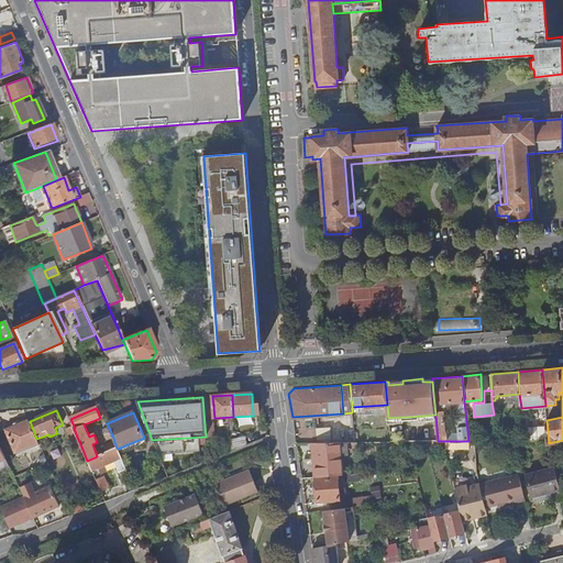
[(30,421),(29,421),(7,431),(17,454),(40,444),(36,439),(30,421)]
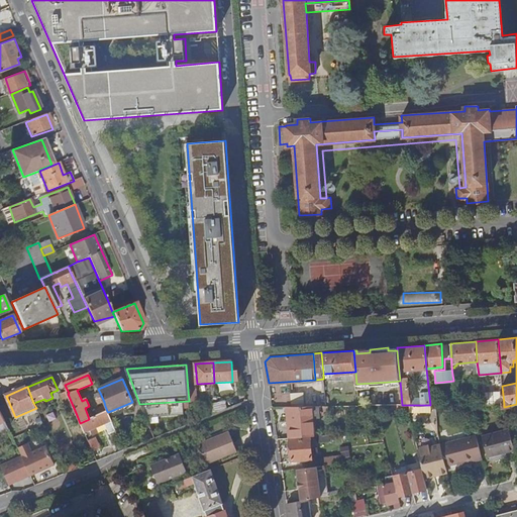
[(289,391),(289,405),(302,405),(302,391),(289,391)]
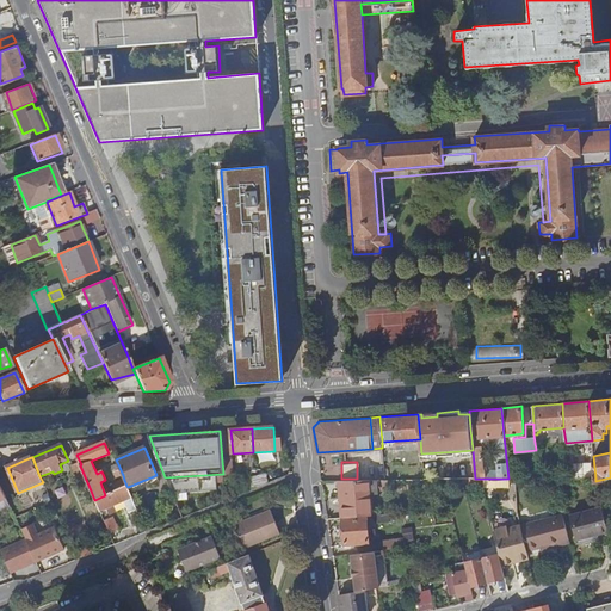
[(80,466),(79,463),(72,466),(84,494),(91,491),(80,466)]
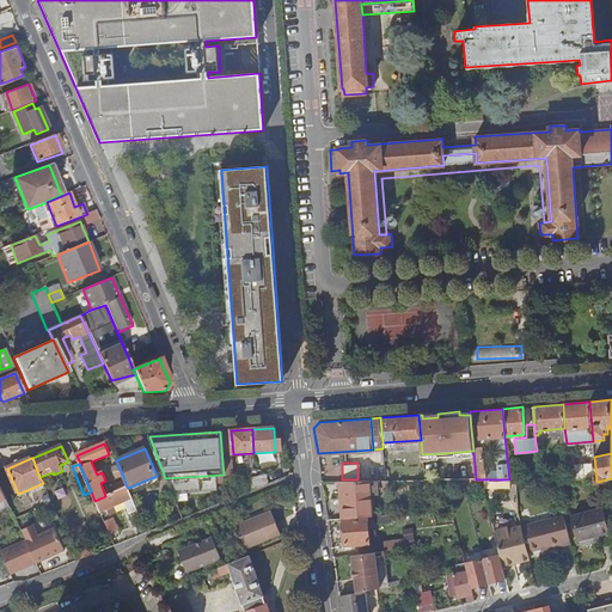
[(123,476),(118,465),(111,467),(116,479),(123,476)]
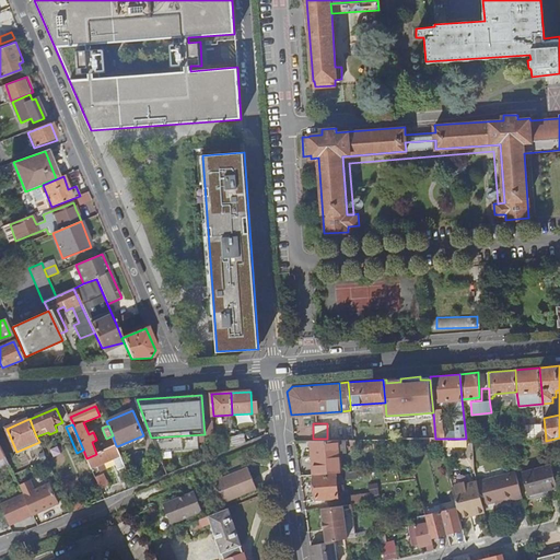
[(233,443),(246,441),(245,433),(232,435),(233,443)]
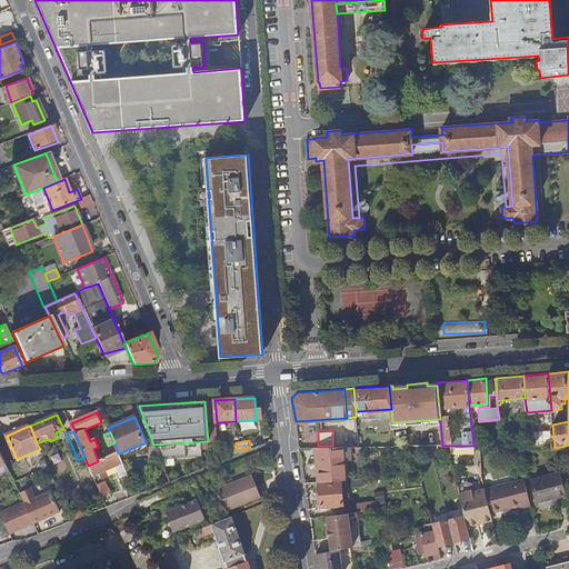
[(318,446),(316,446),(319,480),(346,479),(343,446),(332,446),(318,446)]
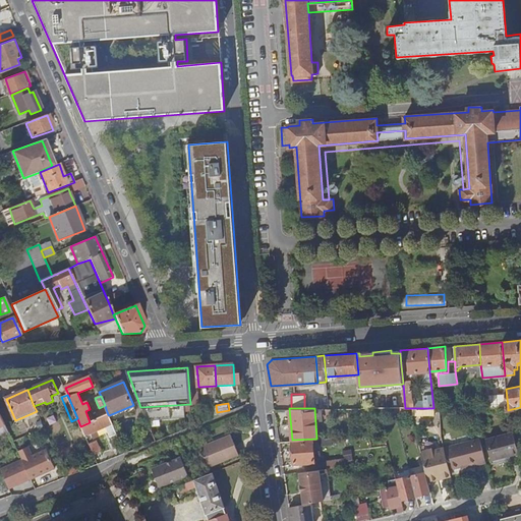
[(395,415),(393,408),(379,408),(382,419),(395,415)]
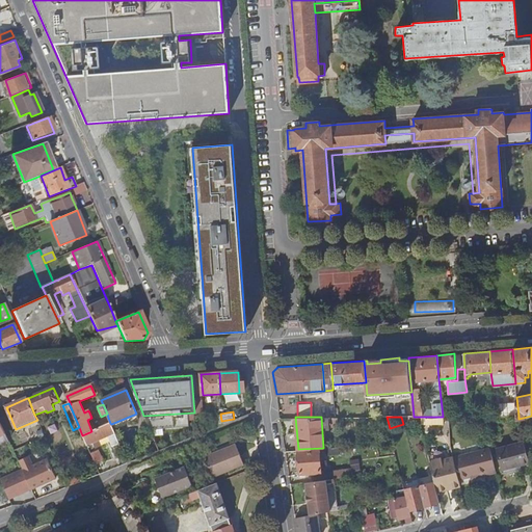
[(100,428),(110,423),(108,418),(98,423),(100,428)]
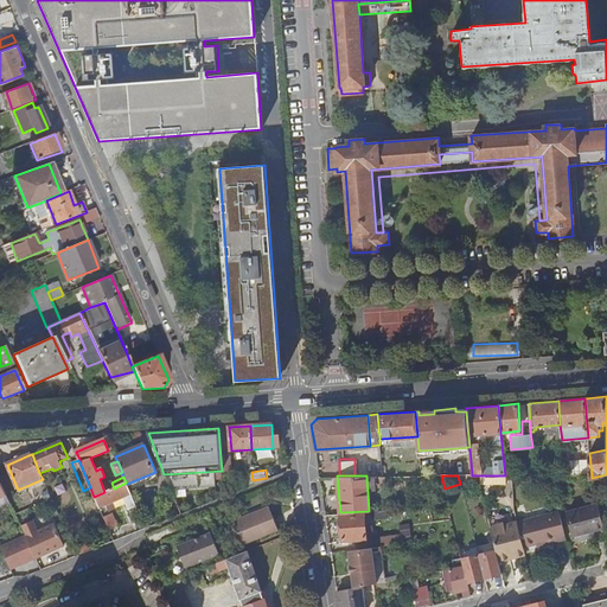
[(136,506),(127,484),(126,483),(114,489),(104,492),(94,497),(98,508),(123,497),(128,510),(136,506)]
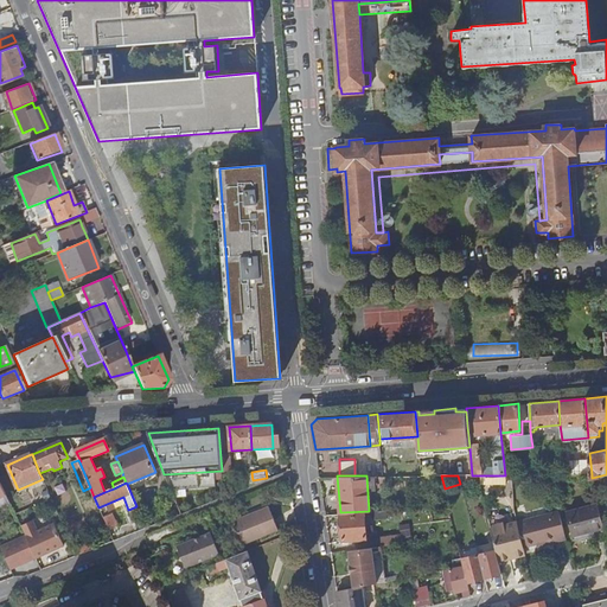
[(0,509),(11,505),(7,497),(0,499),(0,509)]
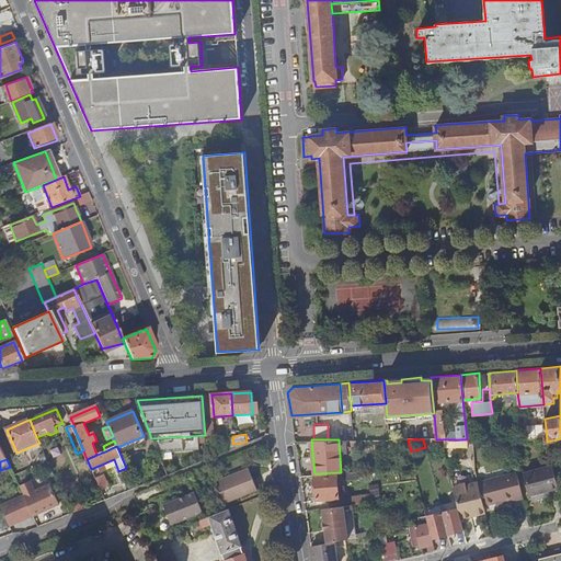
[(558,488),(552,466),(526,472),(526,471),(525,472),(530,494),(531,494),(531,493),(558,488)]
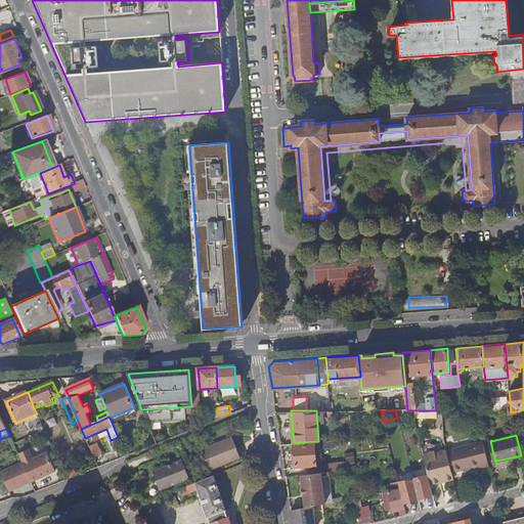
[(239,457),(232,438),(203,450),(211,470),(239,457)]
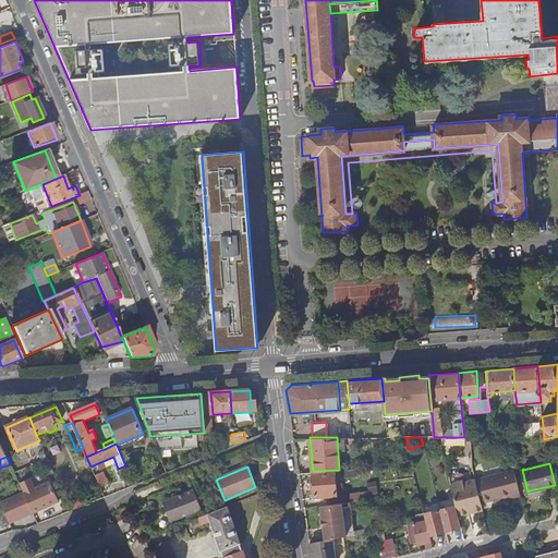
[(514,469),(475,480),(482,504),(494,500),(500,498),(500,500),(521,495),(514,469)]
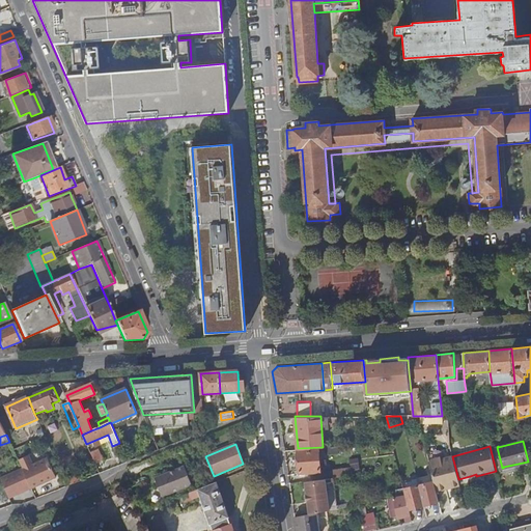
[(318,448),(298,449),(299,472),(319,471),(318,448)]
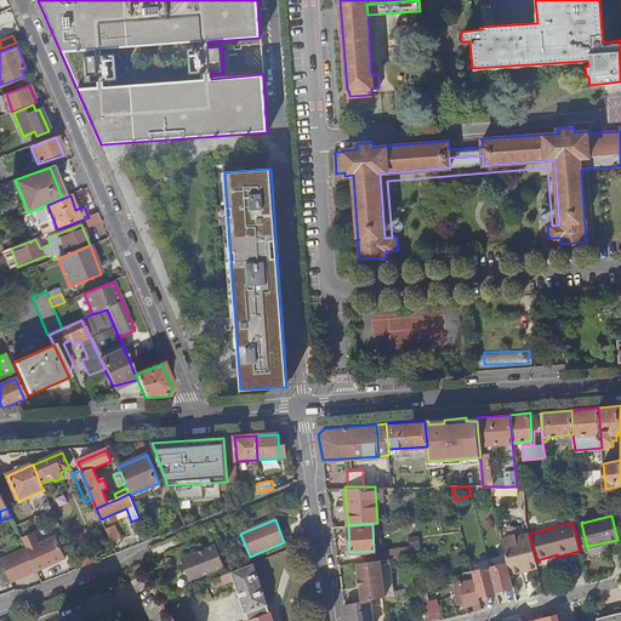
[(106,530),(112,542),(120,539),(114,525),(106,530)]
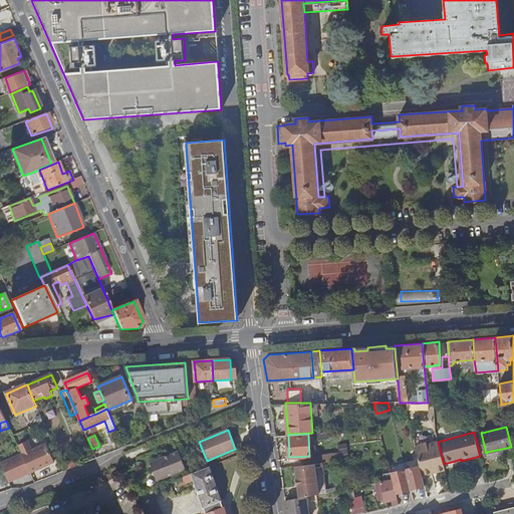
[(252,451),(251,441),(241,445),(243,454),(252,451)]
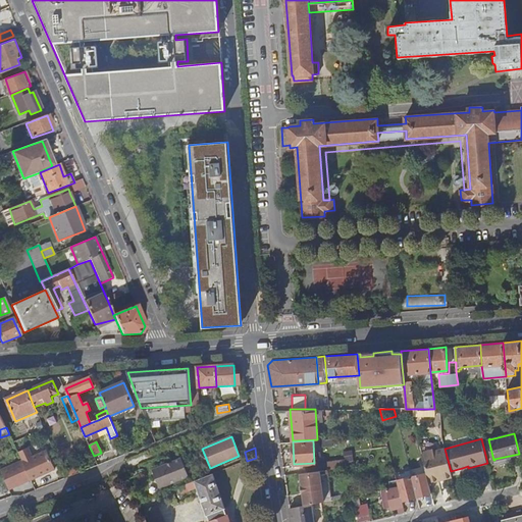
[(21,462),(31,481),(55,471),(47,452),(33,458),(28,449),(18,453),(21,462)]
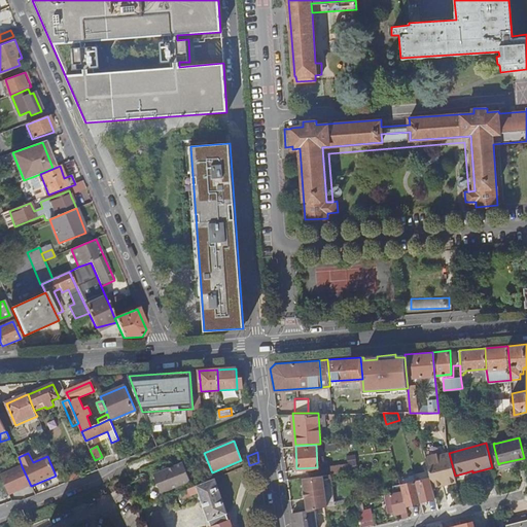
[(425,458),(433,487),(447,484),(456,481),(455,476),(449,453),(437,455),(437,454),(433,453),(430,454),(427,456),(427,457),(425,458)]
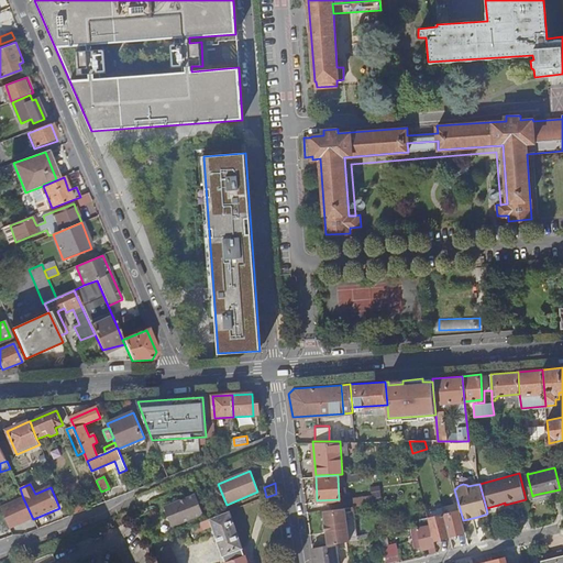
[(206,515),(205,514),(197,494),(166,507),(174,527),(206,515)]
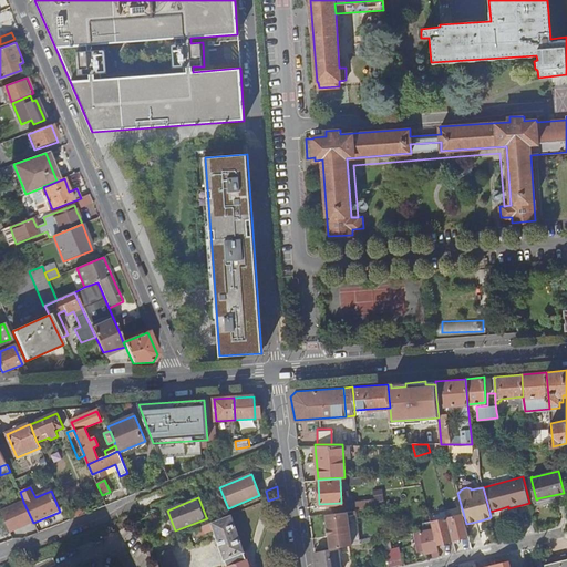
[(350,502),(350,511),(357,509),(381,506),(380,498),(350,502)]
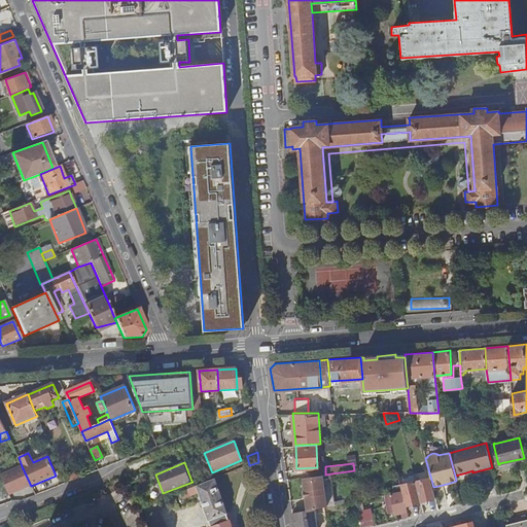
[(22,466),(0,476),(4,483),(9,495),(31,486),(22,466)]
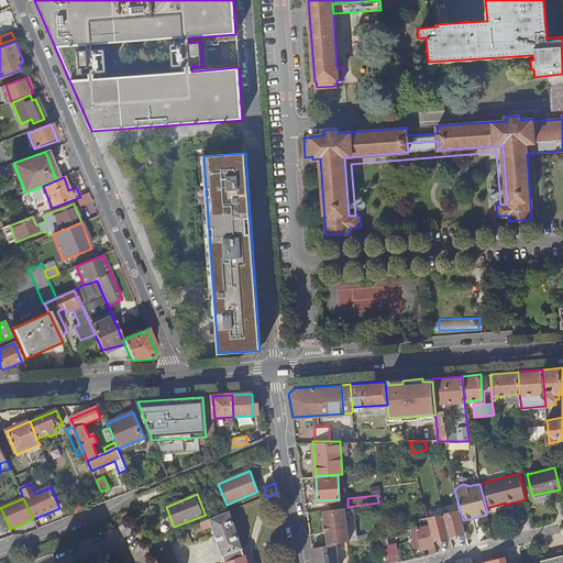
[(74,516),(87,510),(84,504),(72,508),(74,516)]
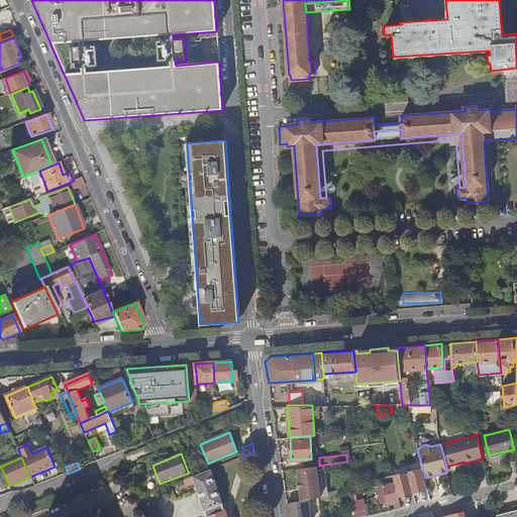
[(319,466),(296,469),(300,500),(307,499),(329,495),(325,464),(319,466)]
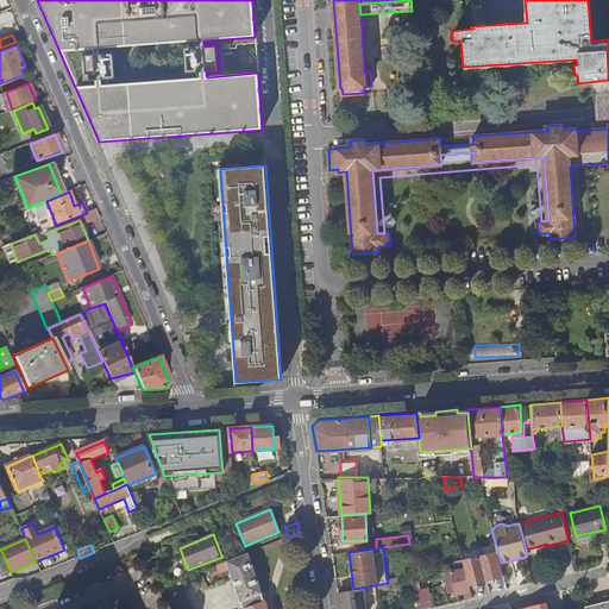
[(487,579),(481,556),(469,559),(466,551),(460,552),(465,567),(469,584),(487,579)]
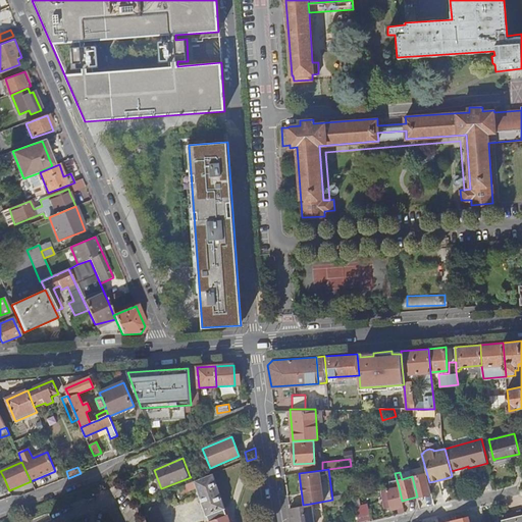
[(417,497),(418,500),(422,499),(422,496),(431,493),(425,473),(412,476),(417,497)]
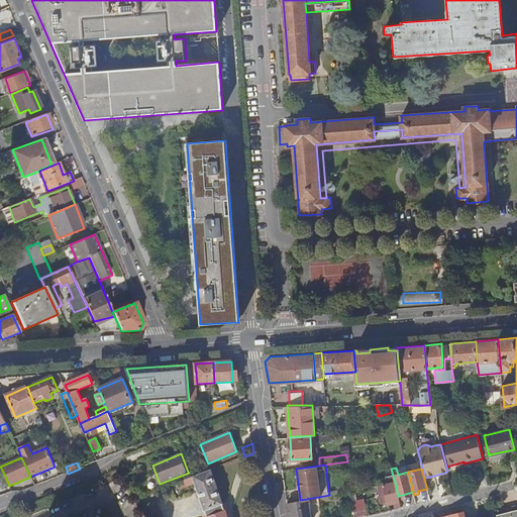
[(227,516),(211,470),(195,476),(177,484),(180,489),(195,483),(207,516),(227,516)]
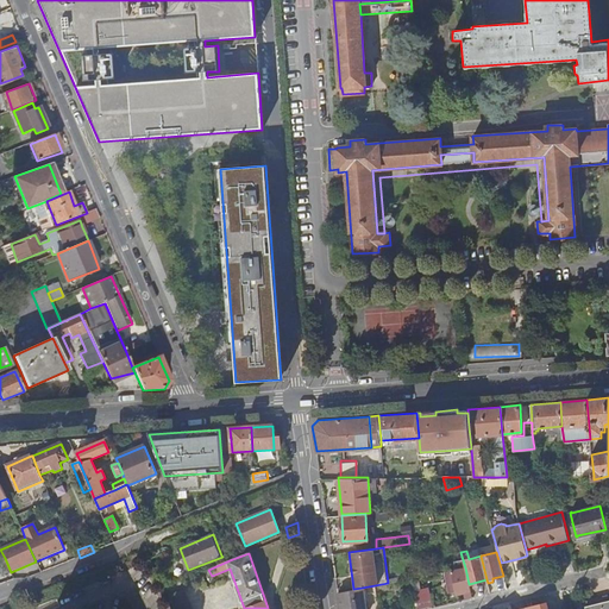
[(0,569),(2,576),(11,572),(5,558),(0,559),(0,569)]
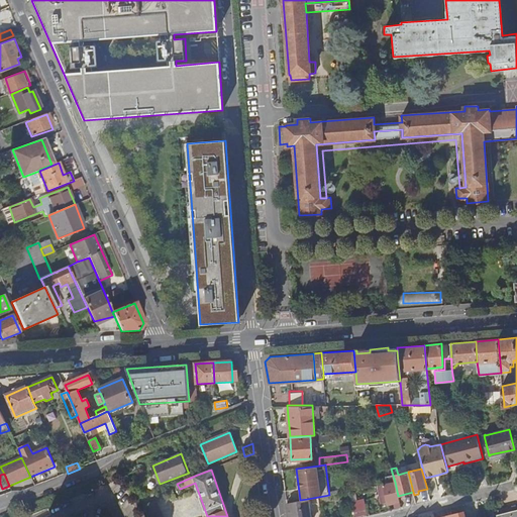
[(388,504),(400,501),(398,496),(395,482),(384,484),(388,504)]
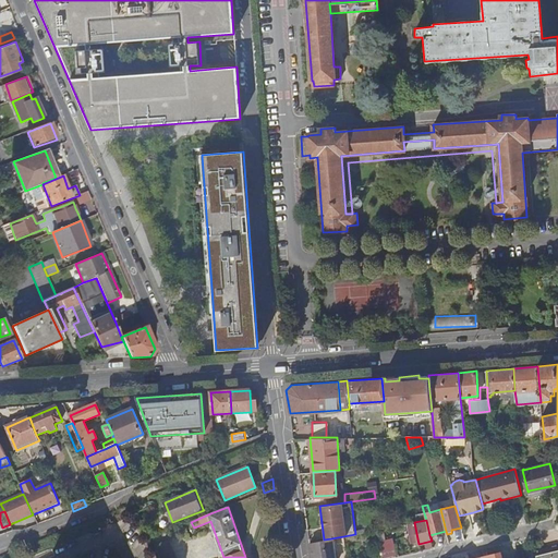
[(395,536),(381,540),(385,557),(399,554),(395,536)]
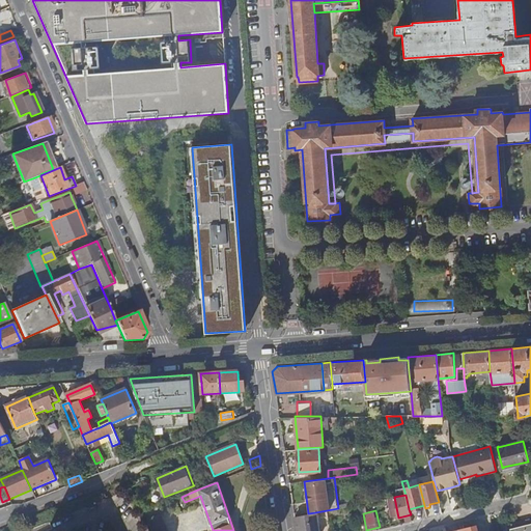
[(308,513),(294,516),(296,530),(317,530),(315,512),(308,513)]
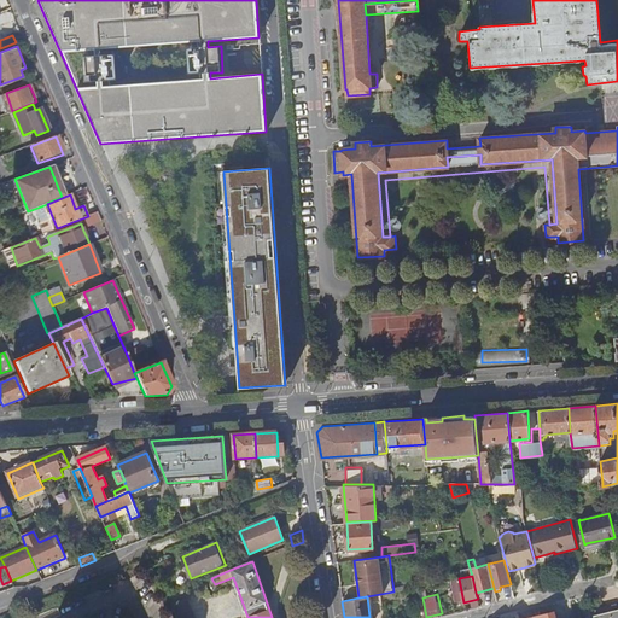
[(193,617),(186,600),(170,606),(175,617),(174,617),(193,617)]
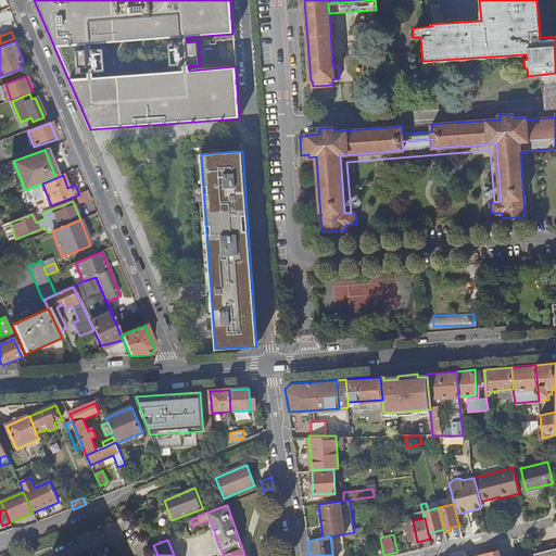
[(555,543),(532,548),(534,553),(555,547),(555,543)]
